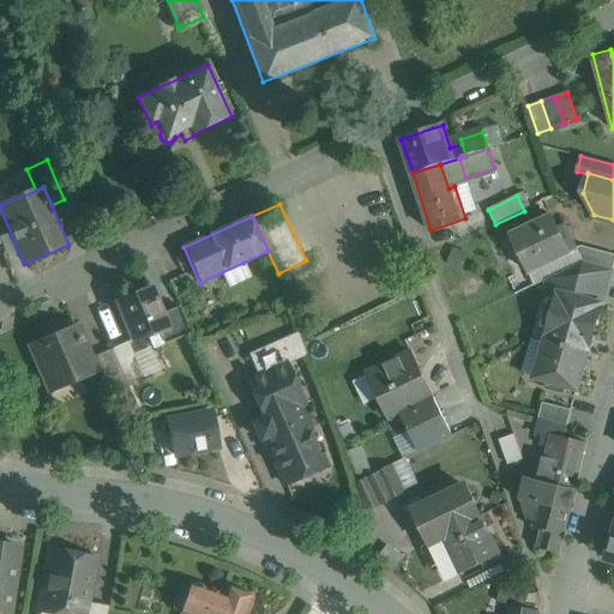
[(553,216),(511,236),(528,272),(534,286),(548,280),(583,263),(584,263),(577,248),(566,224),(558,228),(553,216)]
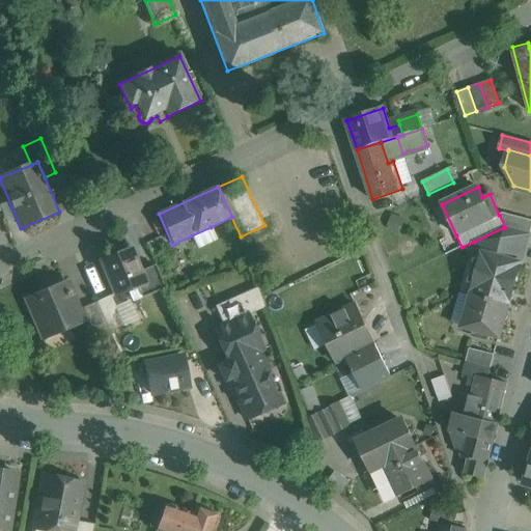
[(530,231),(530,220),(503,213),(499,215),(505,227),(530,233),(530,231)]
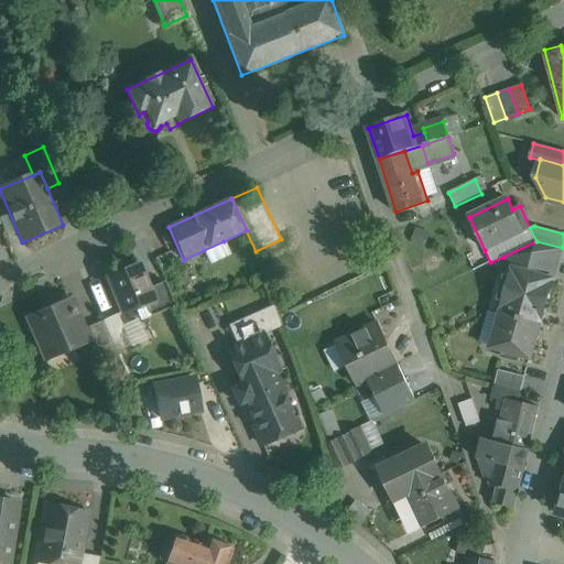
[(224,241),(204,250),(212,264),(230,255),(224,241)]
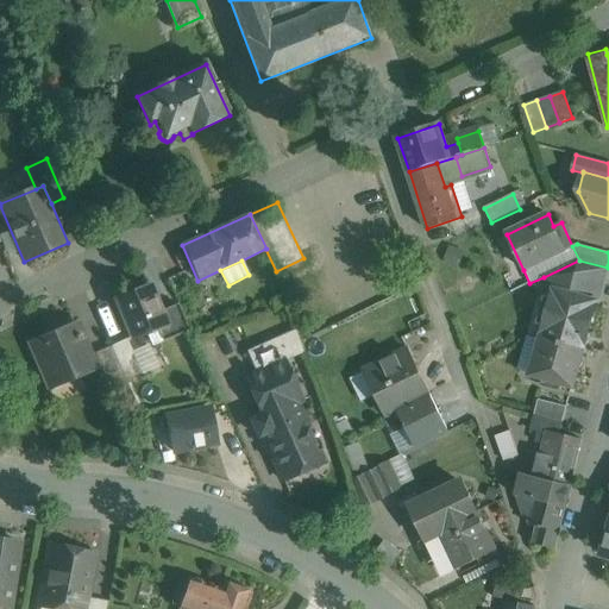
[(579,261),(578,261),(544,277),(539,294),(552,297),(554,290),(597,301),(597,302),(598,303),(608,268),(579,261)]
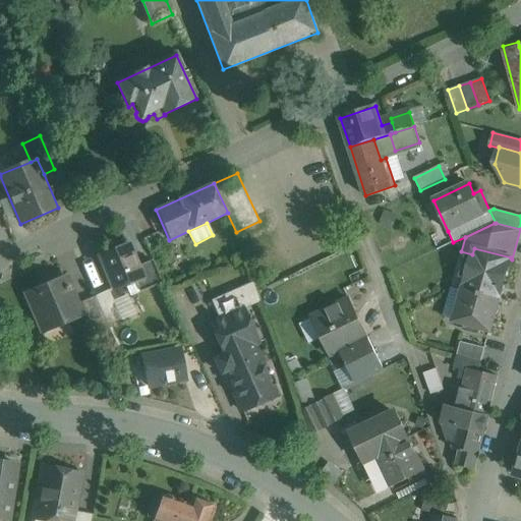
[(128,244),(101,255),(114,289),(126,284),(131,295),(148,289),(137,266),(128,244)]
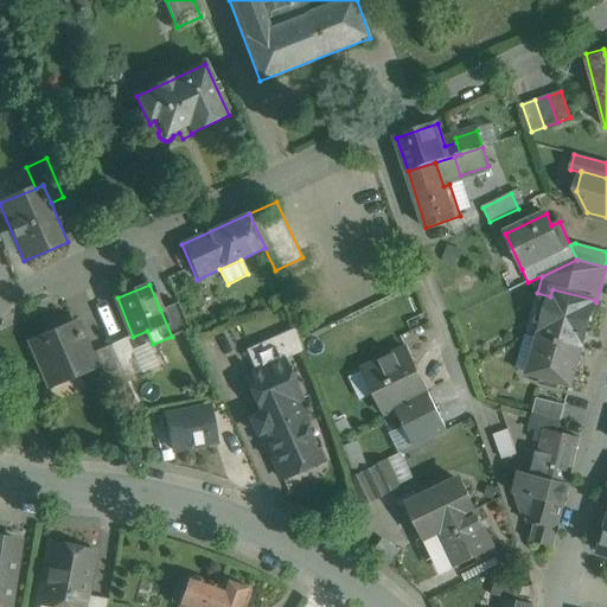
[(595,300),(553,289),(550,296),(540,337),(581,349),(595,301),(595,300)]
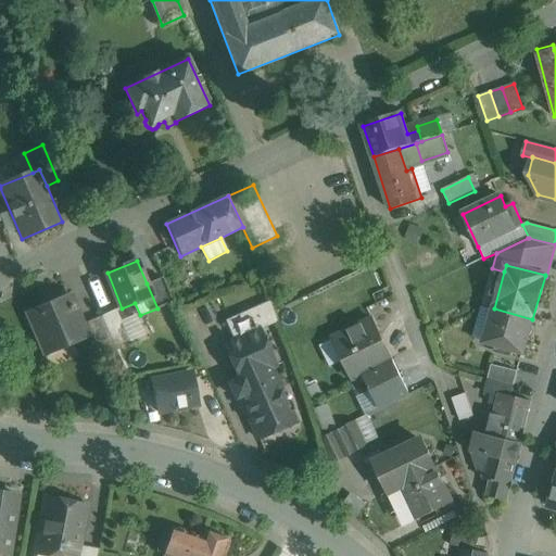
[(162,278),(147,283),(158,308),(173,302),(162,278)]
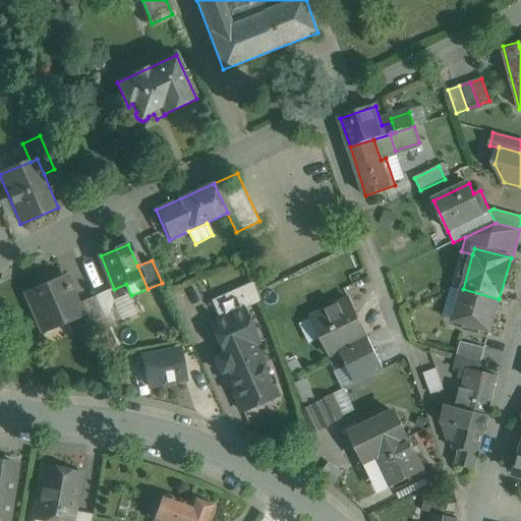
[(65,277),(27,292),(44,332),(81,316),(65,277)]
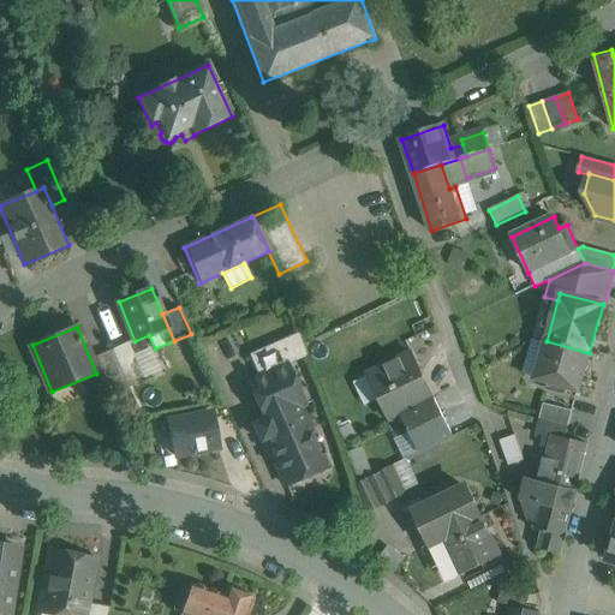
[(298,333),(249,354),(258,377),(286,364),(287,365),(306,357),(298,333)]
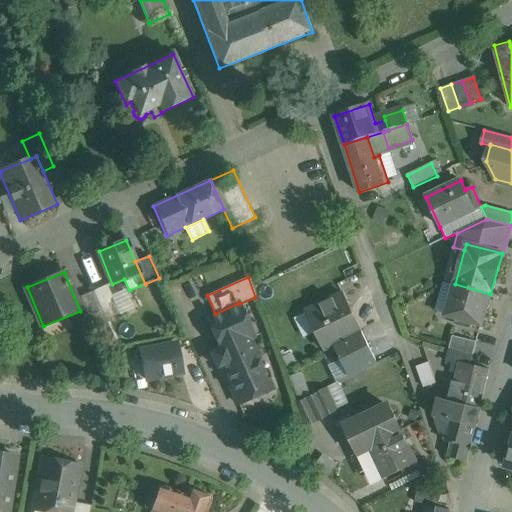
[(490,294),(455,284),(446,316),(482,326),(490,294)]
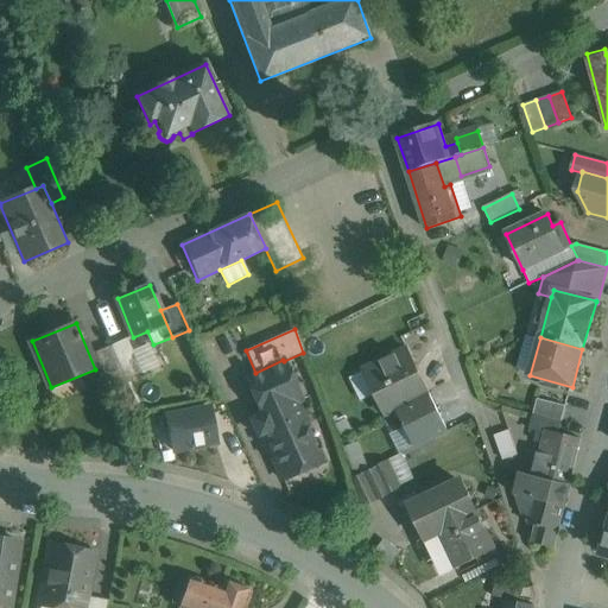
[(128,339),(109,347),(125,381),(143,374),(128,339)]
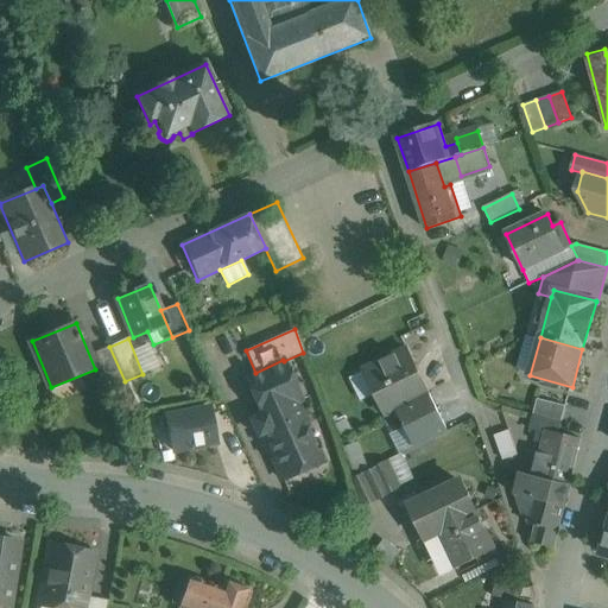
[(125,381),(109,347),(95,353),(111,388),(125,381)]
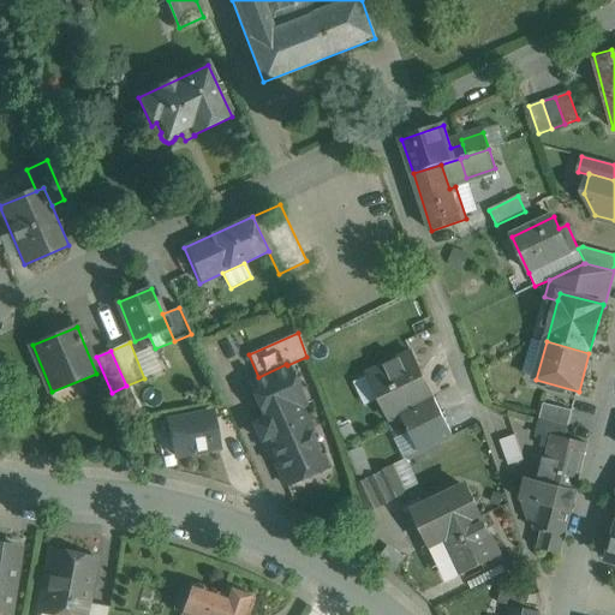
[(412,353),(370,375),(382,398),(386,396),(396,417),(408,411),(434,398),(412,353)]
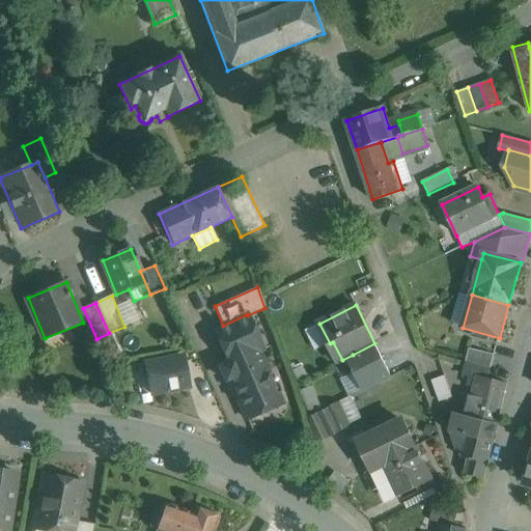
[(248,315),(247,314),(223,326),(213,330),(228,362),(218,366),(225,381),(228,380),(246,419),(263,412),(261,407),(279,399),(278,396),(280,390),(277,383),(272,381),(258,352),(262,350),(248,315)]
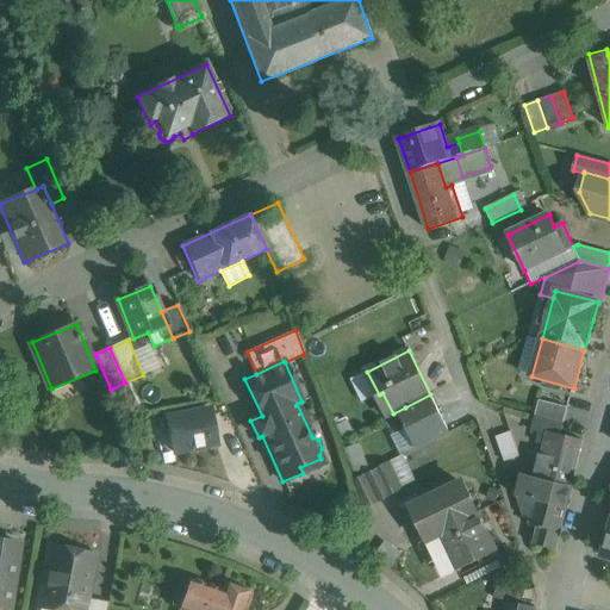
[(430,394),(405,408),(414,425),(440,412),(430,394)]
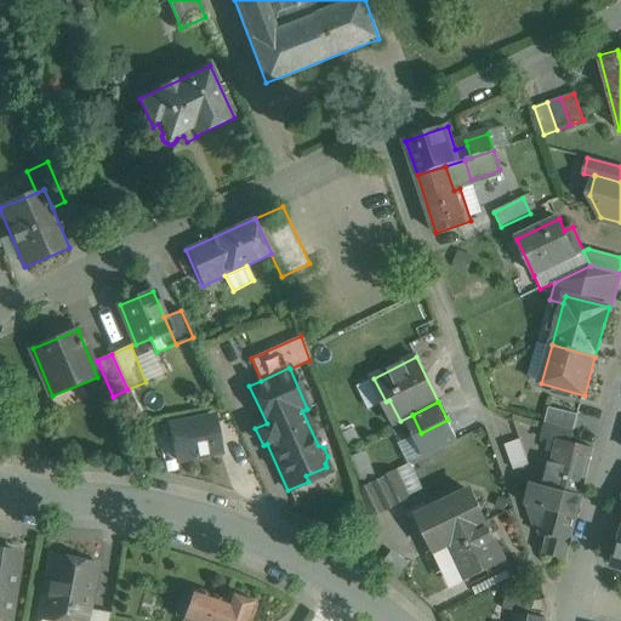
[(579,415),(550,408),(546,423),(575,431),(579,415)]
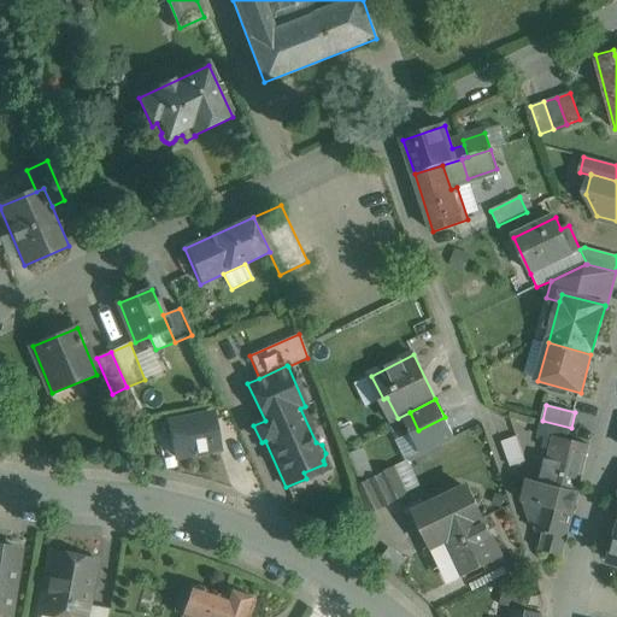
[(211,415),(169,423),(176,458),(218,450),(211,415)]
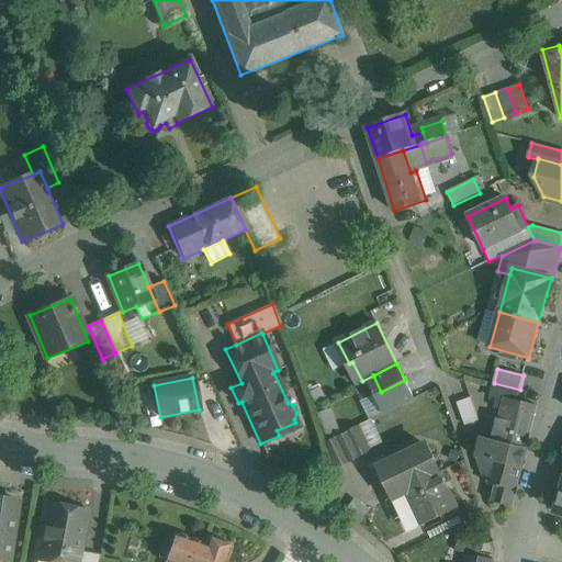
[(520,390),(494,383),(491,397),(497,398),(497,400),(517,402),(520,390)]
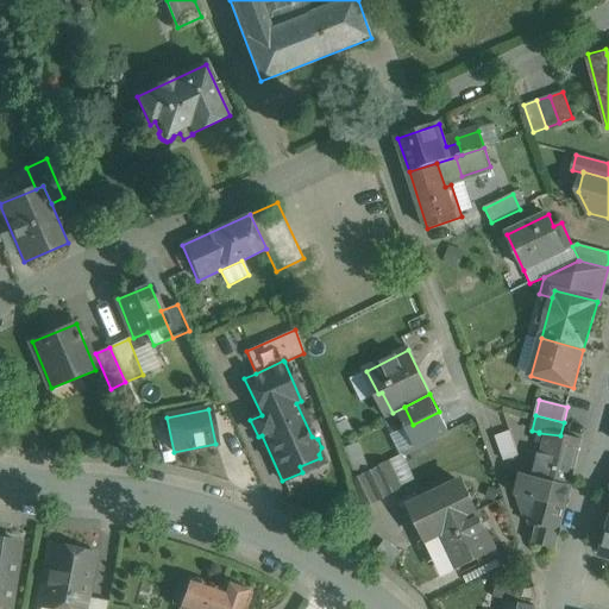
[(509,432),(495,437),(503,460),(518,456),(509,432)]
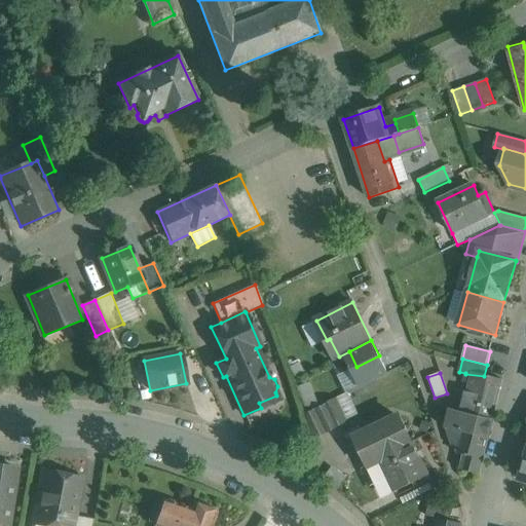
[(501,380),(484,376),(465,374),(463,382),(475,384),(473,393),(497,399),(501,380)]
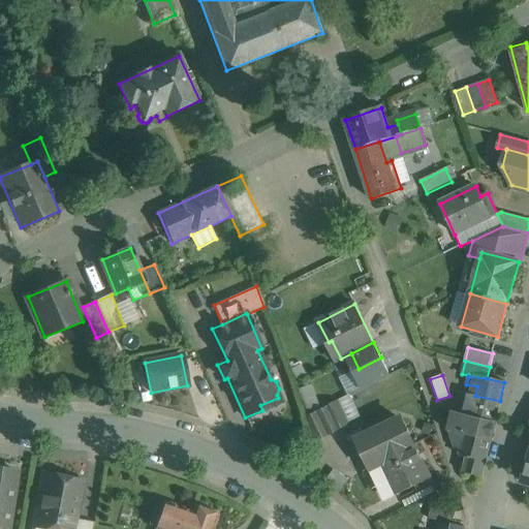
[(321,391),(304,390),(302,408),(319,409),(321,391)]
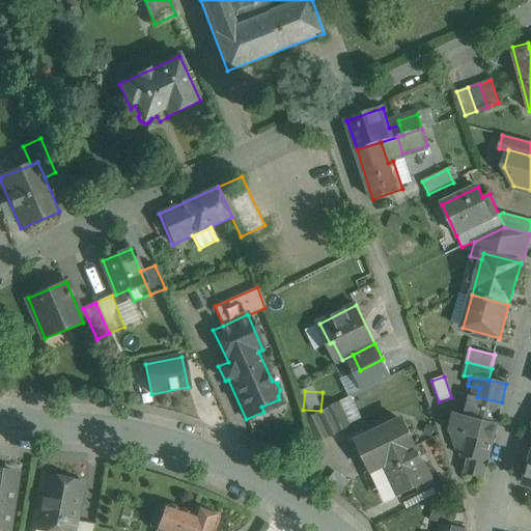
[(477,397),(463,394),(457,414),(497,423),(502,402),(477,397)]
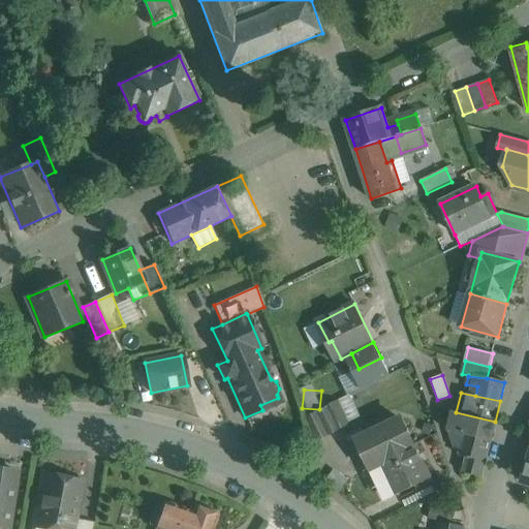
[(319,409),(304,417),(312,440),(347,424),(337,401),(319,409)]
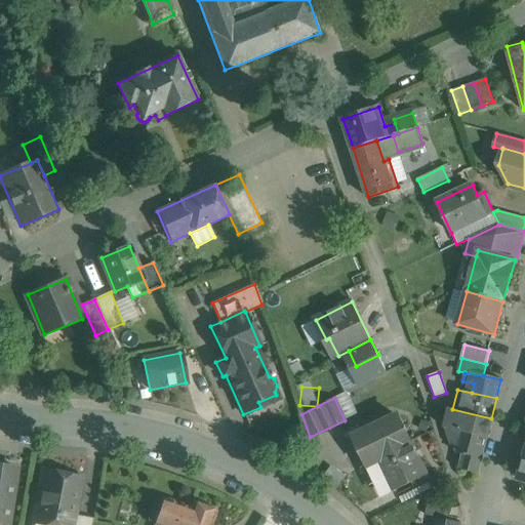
[(491,418),(452,409),(448,423),(462,428),(461,432),(486,438),(491,418)]
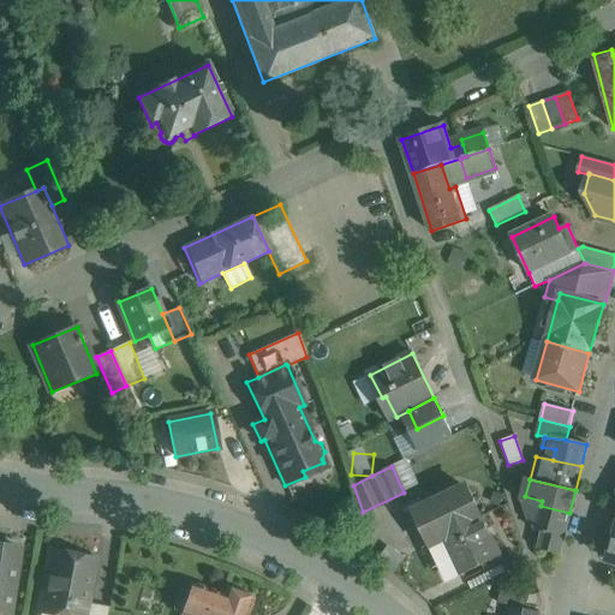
[(500,556),(466,488),(415,513),(430,544),(443,538),(461,575),(500,556)]
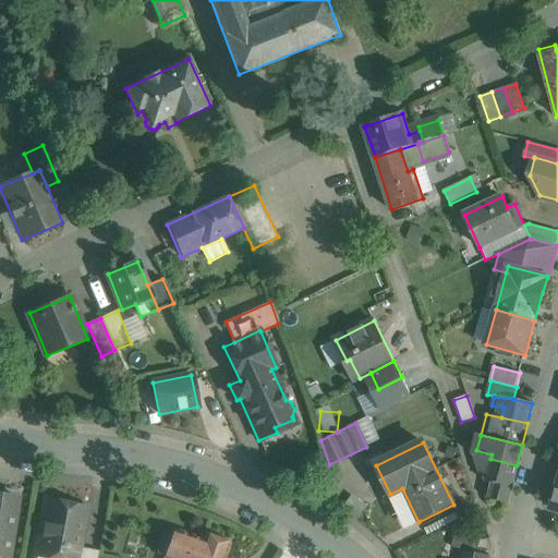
[(557,452),(543,509),(557,513),(557,452)]
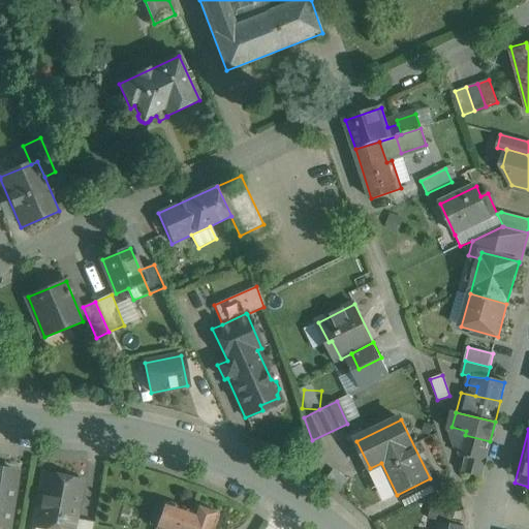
[(465,435),(448,430),(456,449),(462,450),(460,456),(462,456),(461,460),(468,461),(465,472),(480,476),(490,441),(465,435)]
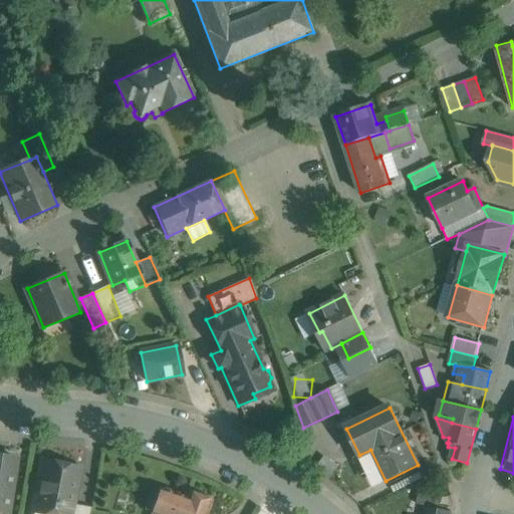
[(6,513),(16,459),(0,456),(0,513),(5,513),(6,513)]
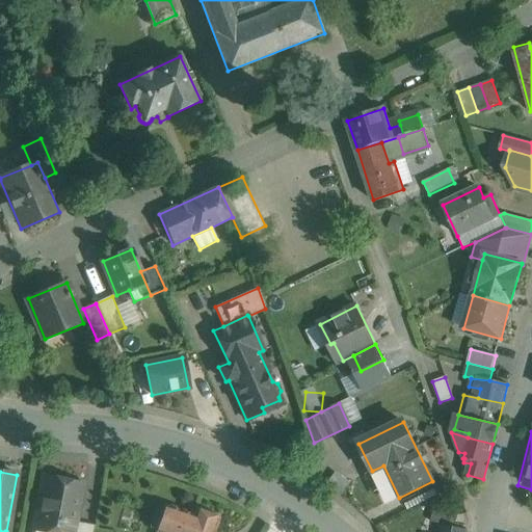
[(83,483),(44,476),(33,531),(38,531),(74,531),(76,523),(83,483)]
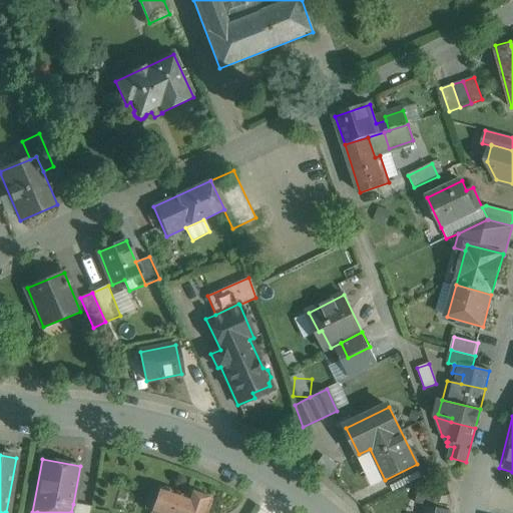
[(206,512),(212,499),(188,490),(186,496),(159,487),(149,512),(206,512)]
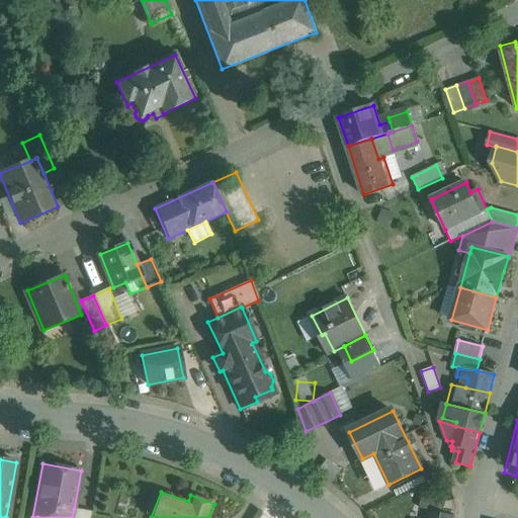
[(446,502),(422,497),(420,509),(430,511),(443,513),(446,502)]
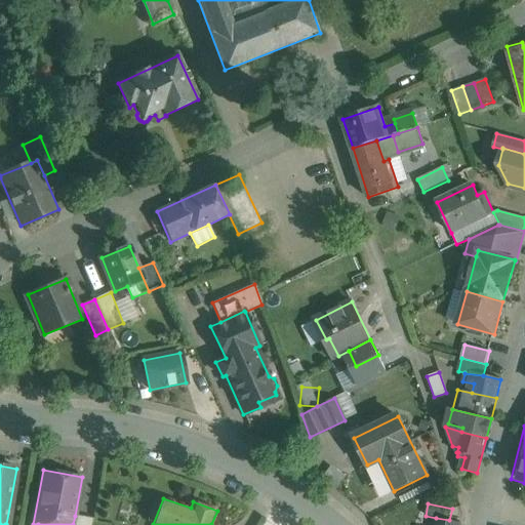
[(91,524),(93,519),(75,516),(73,524),(91,524)]
